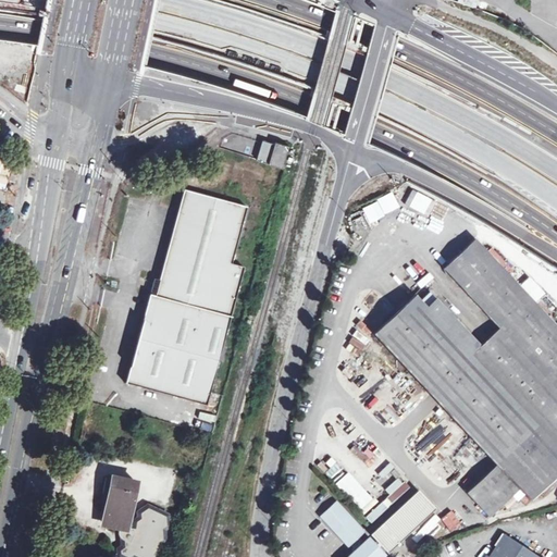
[(551,11),(556,3),(556,0),(540,0),(540,1),(551,11)]
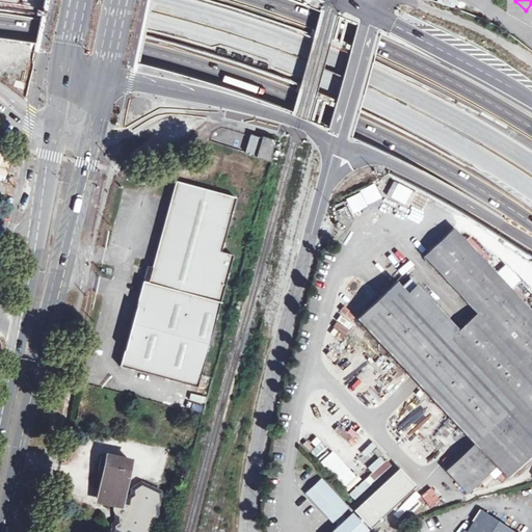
[(263,135),(253,132),(247,150),(272,158),(277,137),(264,133),(263,135)]
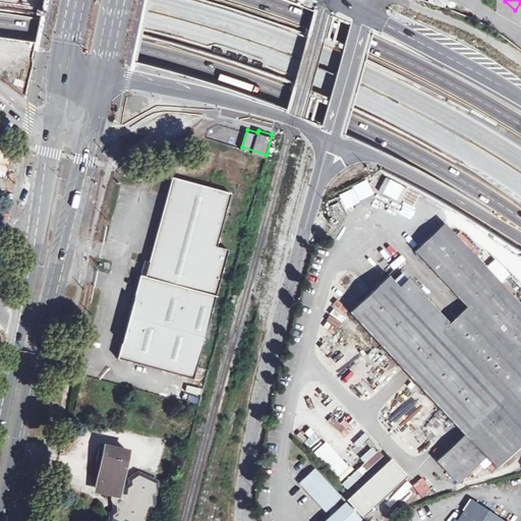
[(150,262),(146,277),(140,276),(118,358),(193,379),(217,296),(229,249),(217,246),(232,192),(173,177),(161,220),(150,262)]
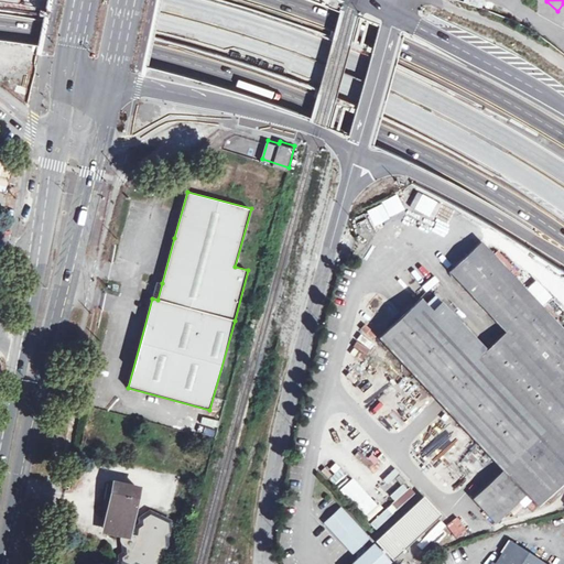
[(496,522),(525,495),(538,506),(563,480),(563,329),(481,241),(449,271),(506,331),(487,349),(442,301),(432,310),(421,299),(379,337),(497,464),(503,469),(473,498),(496,522)]
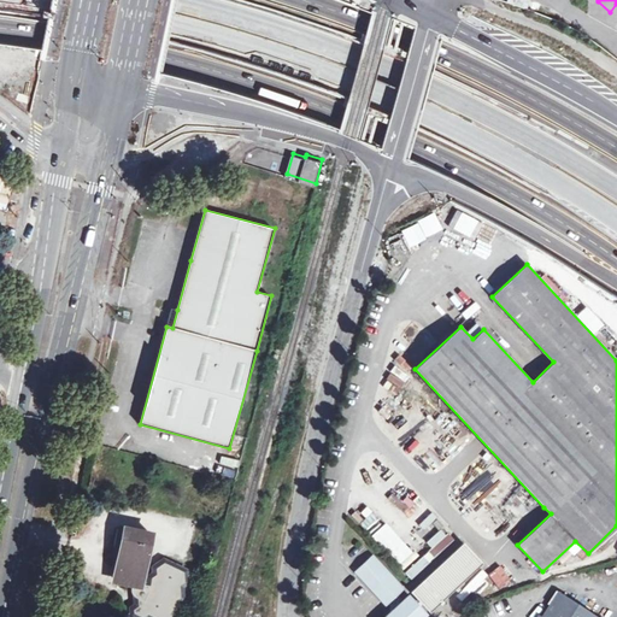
[(166,327),(172,328),(177,310),(171,309),(166,327)]
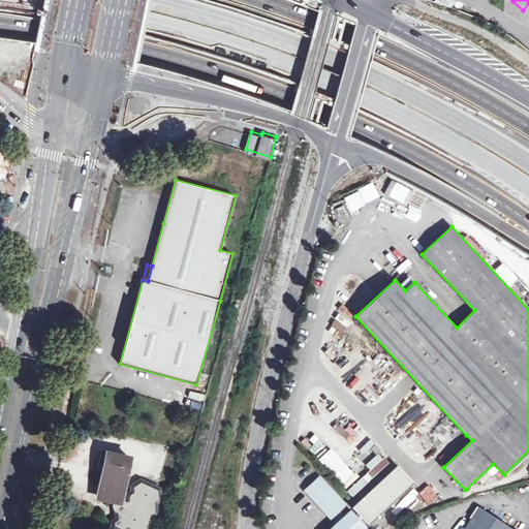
[(317,463),(347,489),(359,475),(329,449),(317,463)]
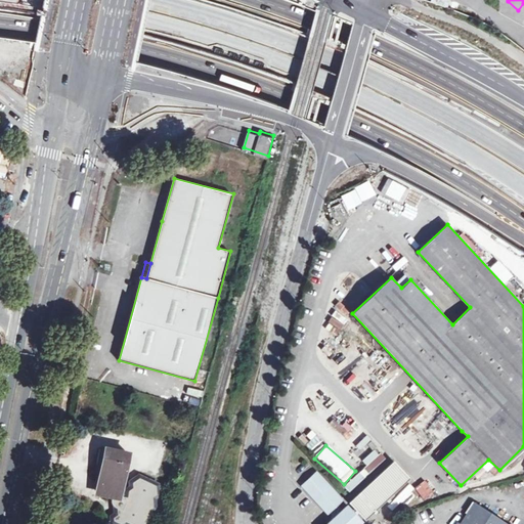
[(364,467),(343,487),(349,493),(386,460),(376,448),(360,463),(364,467)]
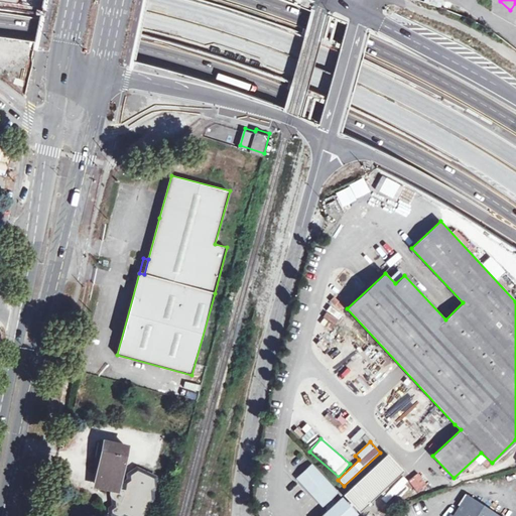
[(100,442),(94,491),(114,494),(111,515),(145,515),(151,475),(126,472),(129,446),(100,442)]
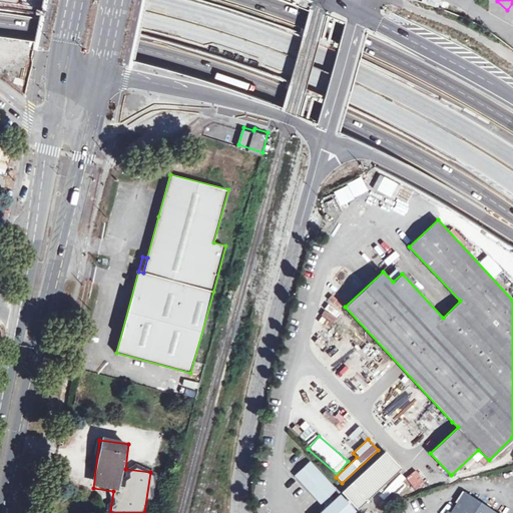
[(386,451),(342,492),(357,509),(401,467),(386,451)]
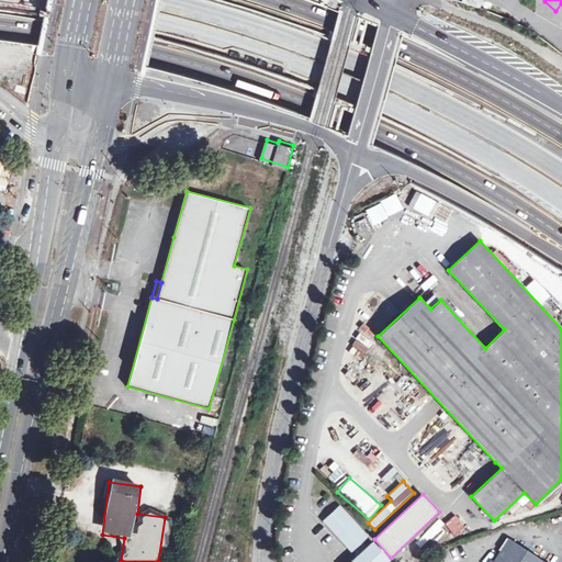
[(348,550),(353,546),(359,540),(363,536),(336,506),(321,520),(348,550)]
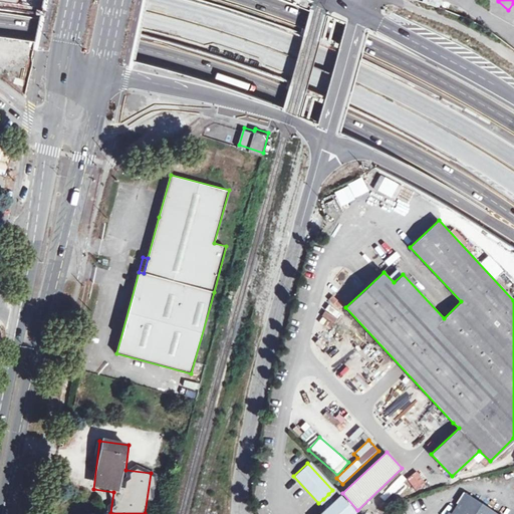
[(498,513),(467,493),(456,510),(453,513),(498,513)]
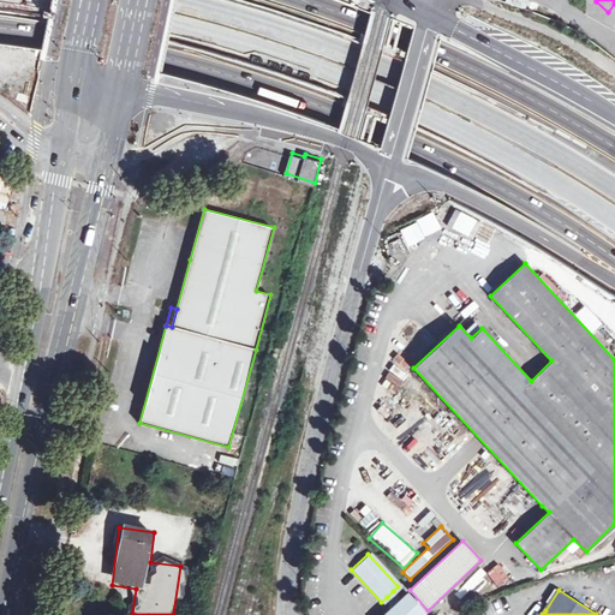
[(402,598),(393,591),(387,597),(390,609),(402,598)]
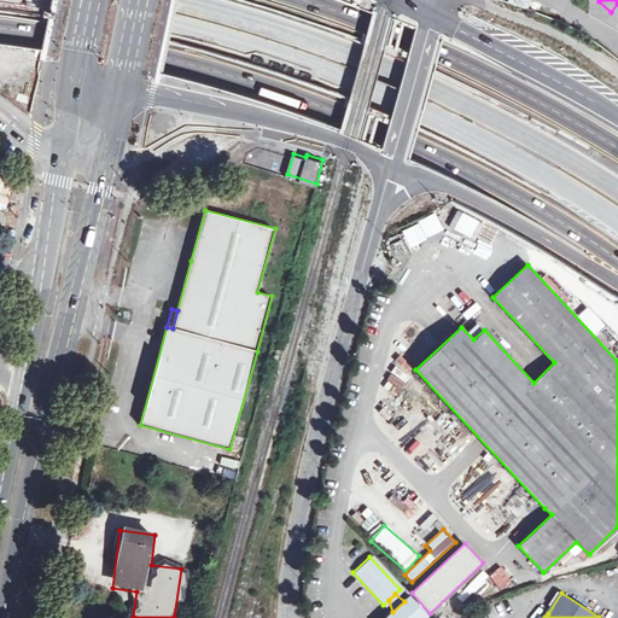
[(410,596),(404,601),(392,612),(385,617),(424,617),(427,616),(410,596)]
